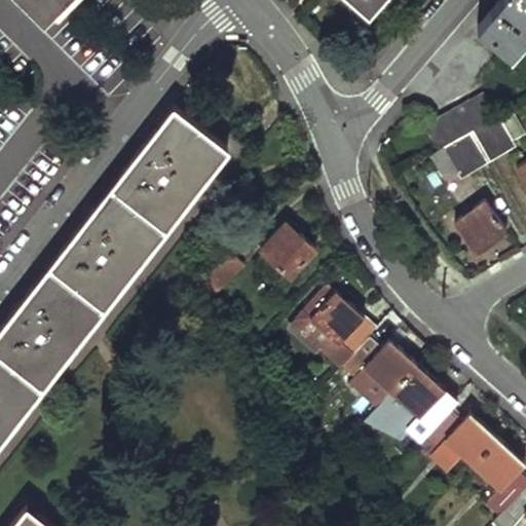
[(22,0),(42,21),(62,0),(22,0)]
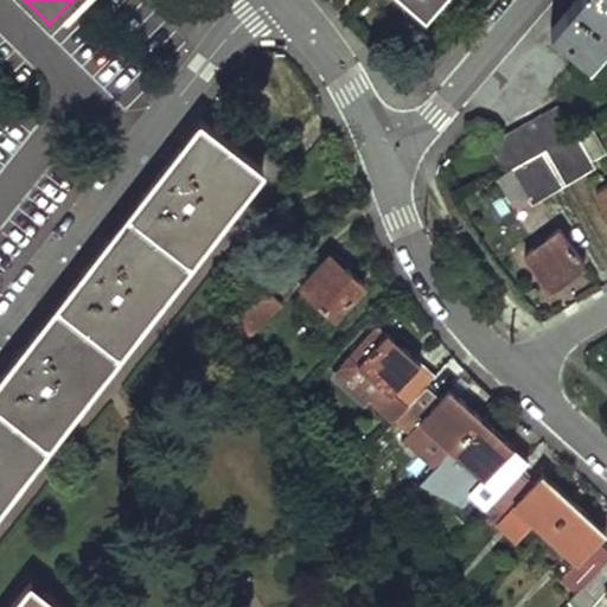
[(606,0),(575,0),(551,30),(588,62),(606,39),(606,0)]
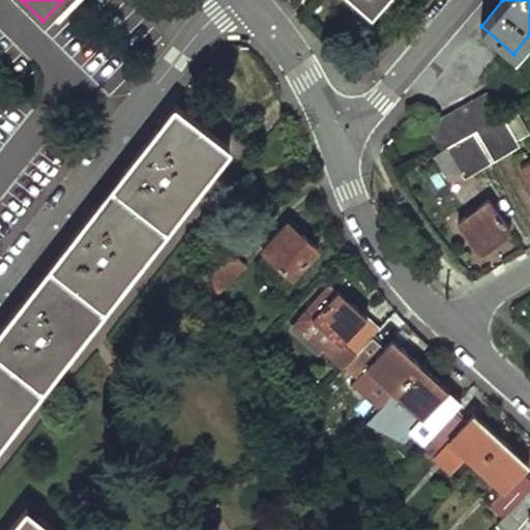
[(487,90),(427,124),(440,151),(446,147),(473,133),(502,117),(487,90)]
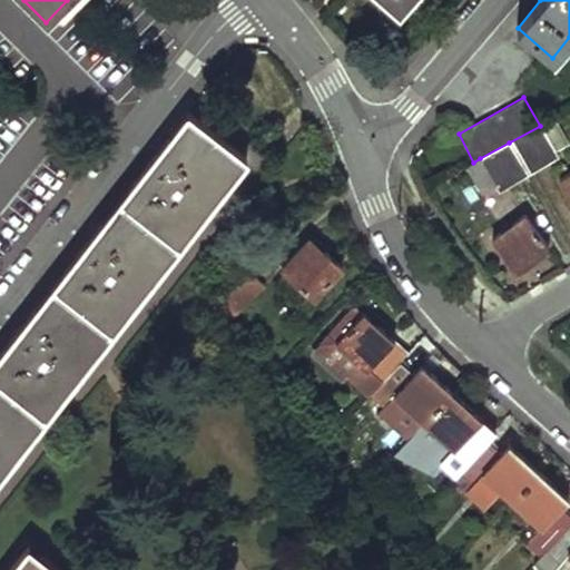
[(568,141),(554,117),(540,126),(509,143),(527,174),(547,163),(542,155),(554,149),(568,141)]
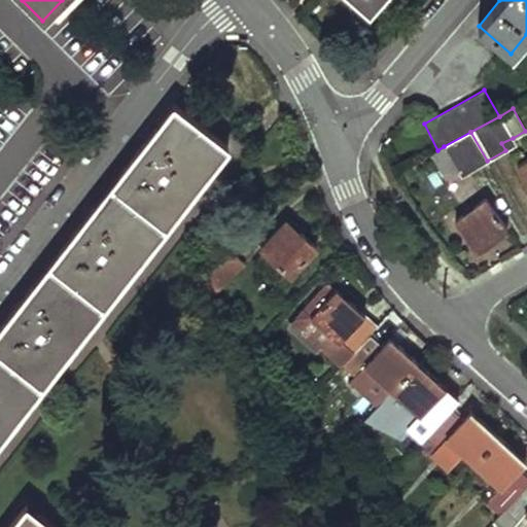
[(173,109),(0,330),(0,444),(226,152),(173,109)]
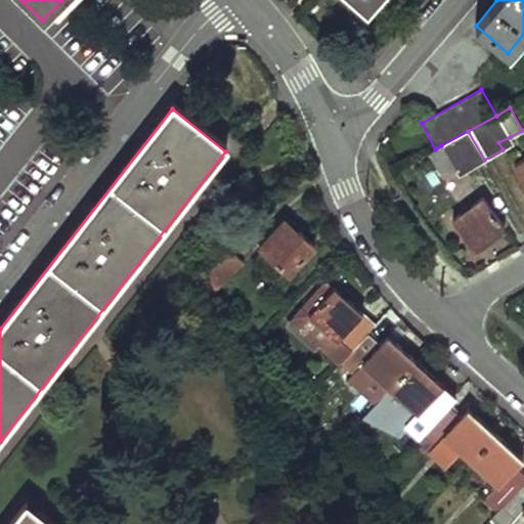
[(441,145),(454,169),(465,163),(469,169),(484,160),(468,131),(441,145)]
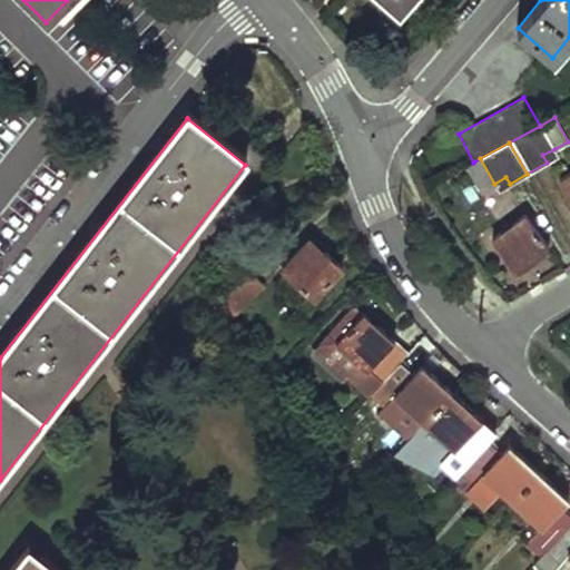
[(542,155),(547,163),(558,156),(554,149),(542,155)]
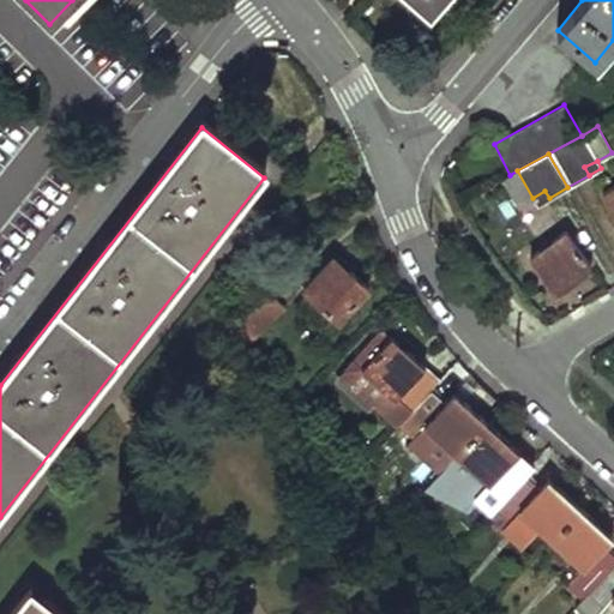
[(500,180),(517,208),(533,198),(517,170),(510,175),(500,180)]
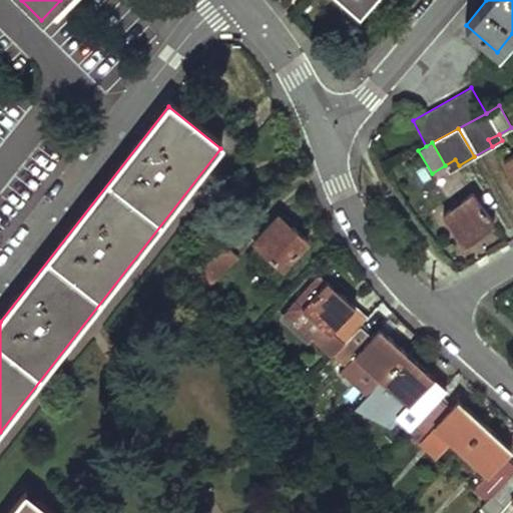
[(512,153),(500,160),(512,183),(512,153)]
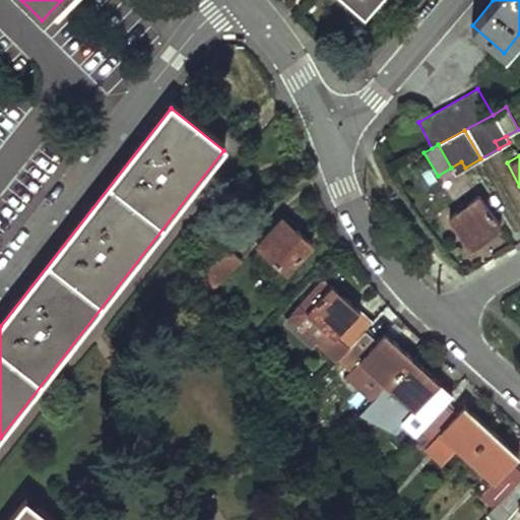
[(451,168),(455,174),(465,168),(461,161),(451,168)]
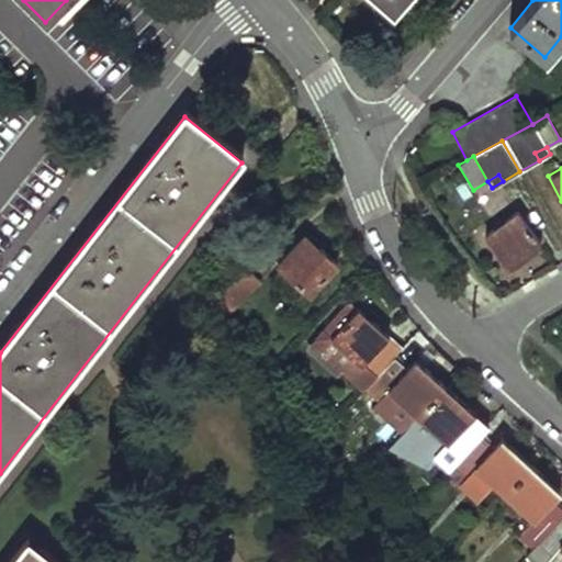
[(483,235),(508,268),(531,250),(541,243),(517,210),(483,235)]
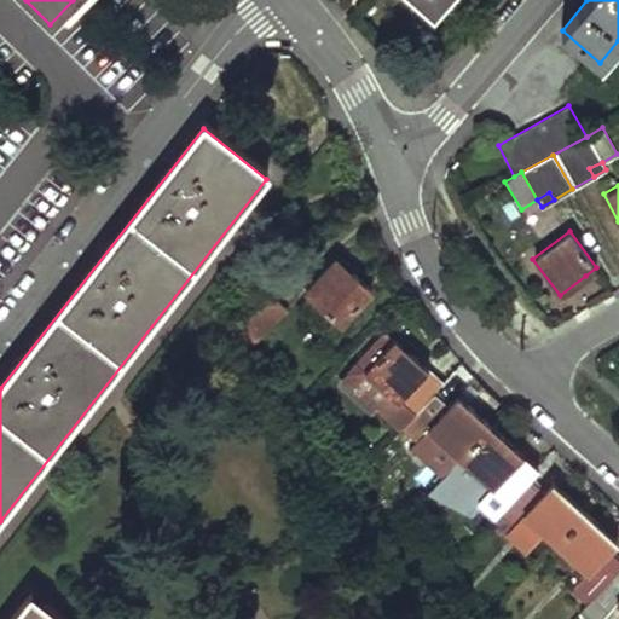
[(339,259),(306,293),(341,325),(372,293),(339,259)]
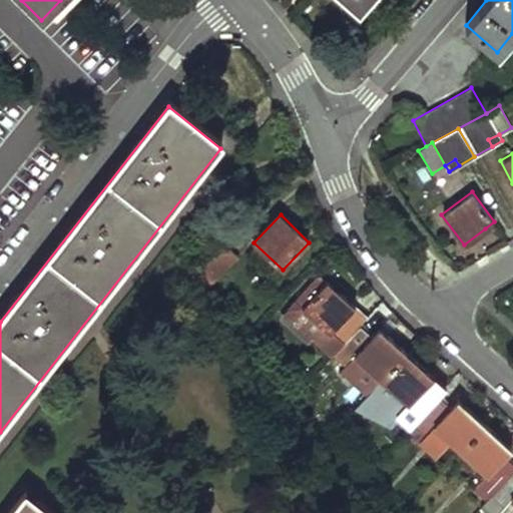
[(226,242),(190,276),(202,294),(239,258),(226,242)]
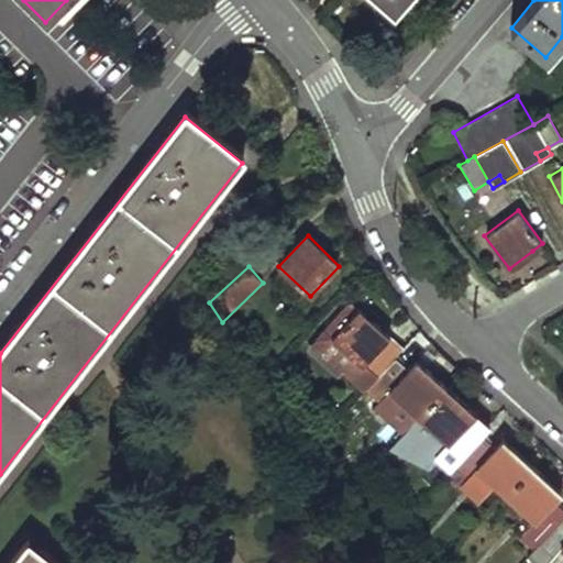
[(332,341),(323,351),(342,367),(339,371),(363,393),(366,389),(395,359),(382,348),(389,339),(357,310),(330,339),(332,341)]
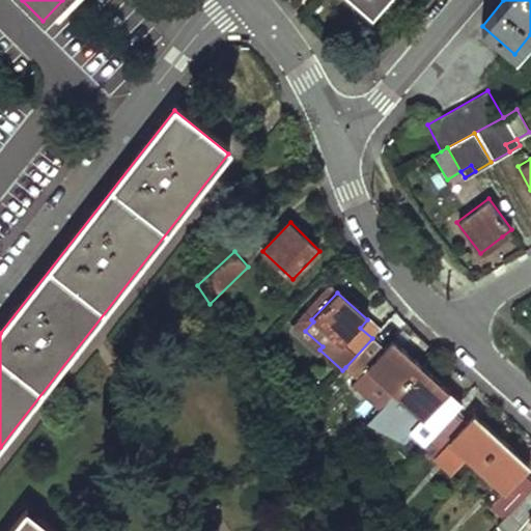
[(367,371),(394,395),(419,367),(393,343),(386,351),(372,338),(345,367),(360,380),(367,371)]
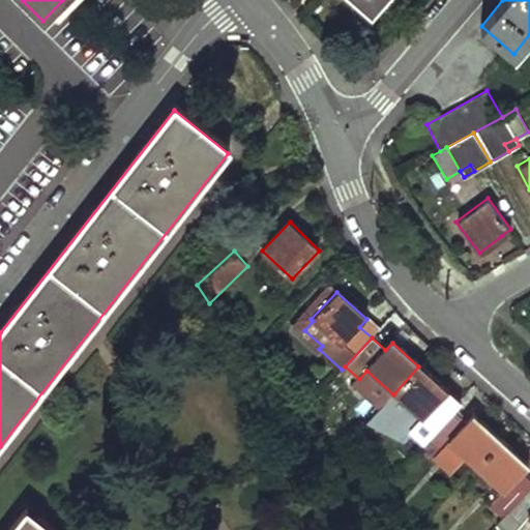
[(446,391),(418,366),(393,394),(386,402),(428,439),(453,412),(439,400),(446,391)]
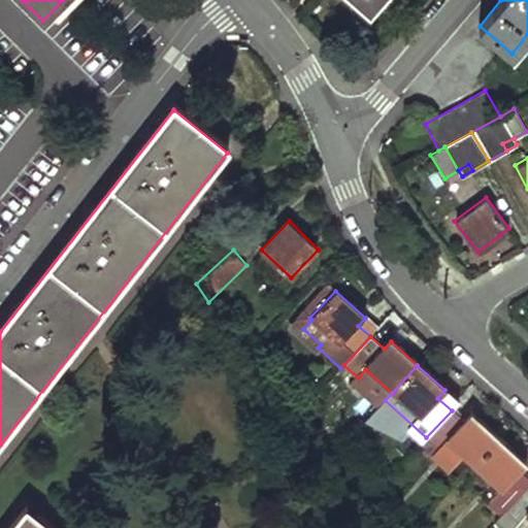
[(426,437),(419,447),(450,473),(463,458),(473,466),(499,438),(471,414),(465,422),(452,410),(426,437)]
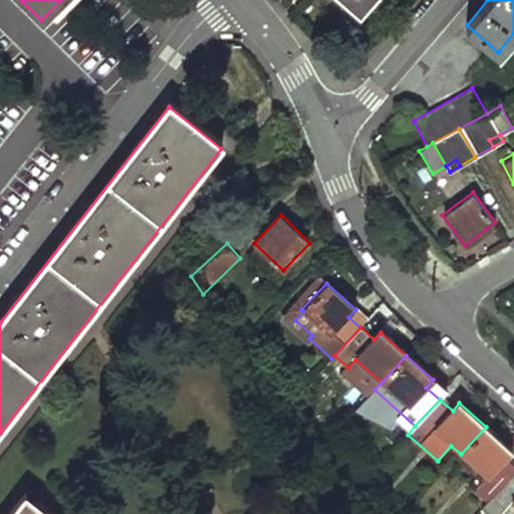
[(295,426),(307,437),(314,429),(302,419),(295,426)]
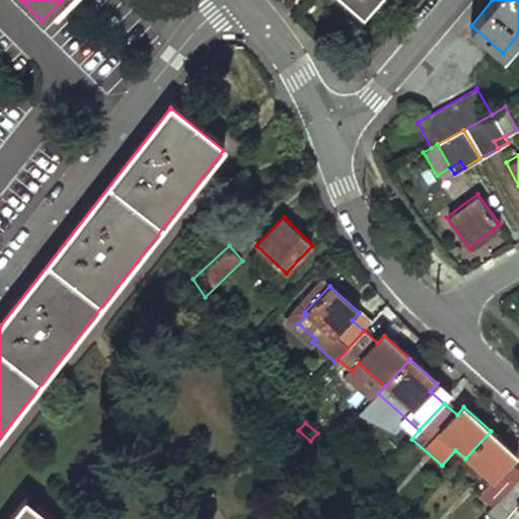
[(465,458),(492,482),(478,497),(493,509),(518,479),(518,469),(511,463),(518,454),(491,431),(465,458)]
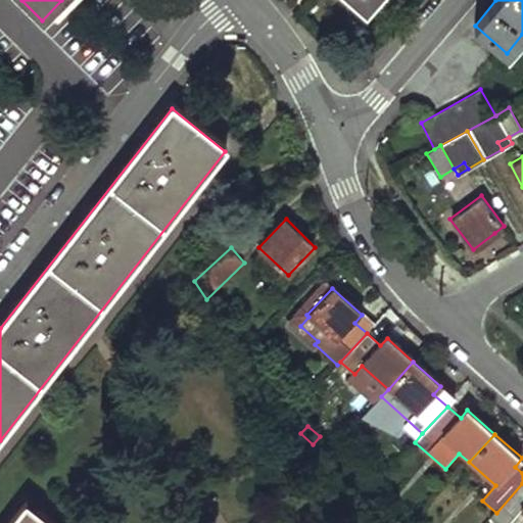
[(327,474),(337,483),(344,476),(334,467),(327,474)]
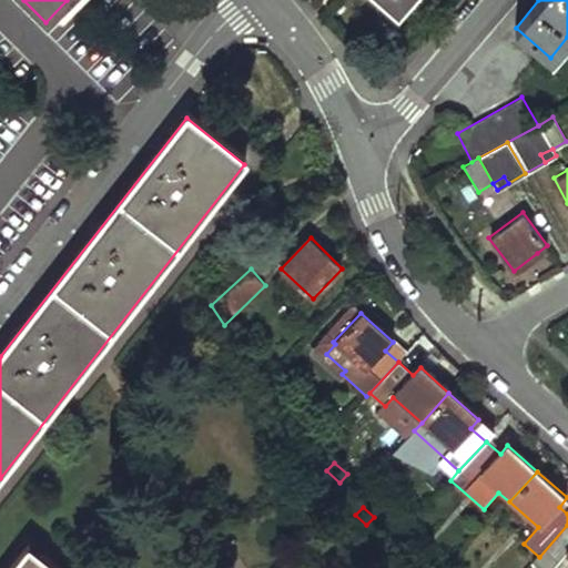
[(567,525),(539,557),(550,567),(555,567),(567,555),(567,525)]
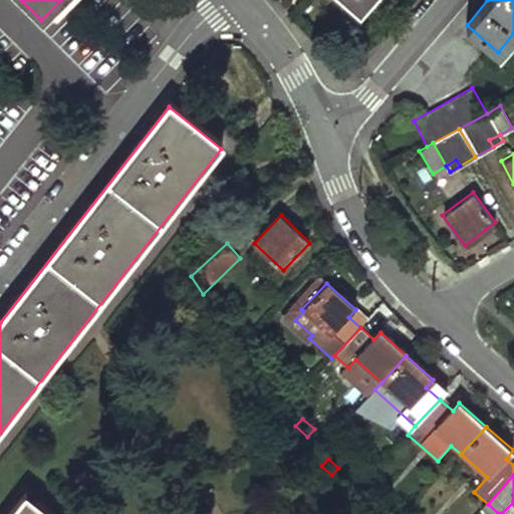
[(9,513),(45,513),(24,497),(9,513)]
